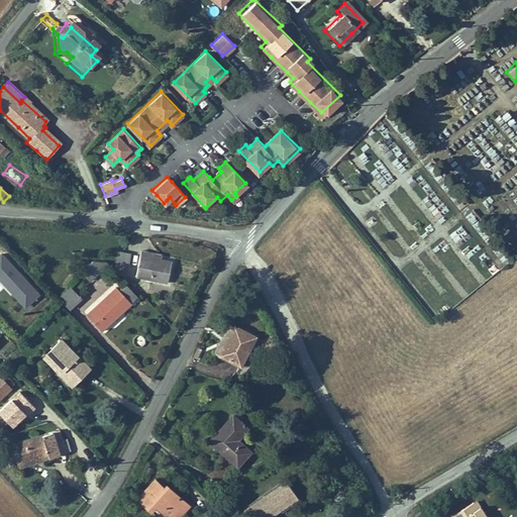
[(474,210),(464,217),(503,261),(511,253),(474,210)]
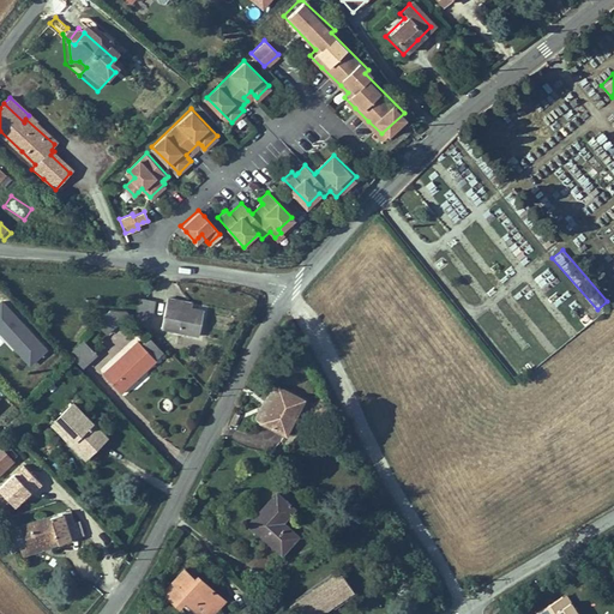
[(547,268),(534,278),(541,288),(555,277),(547,268)]
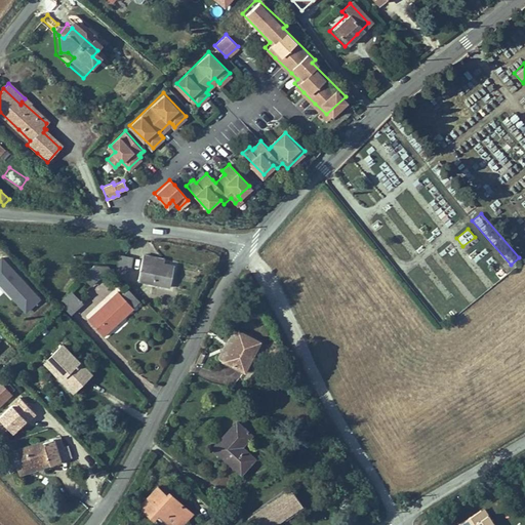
[(119,254),(116,277),(127,287),(128,282),(130,274),(133,255),(119,254)]
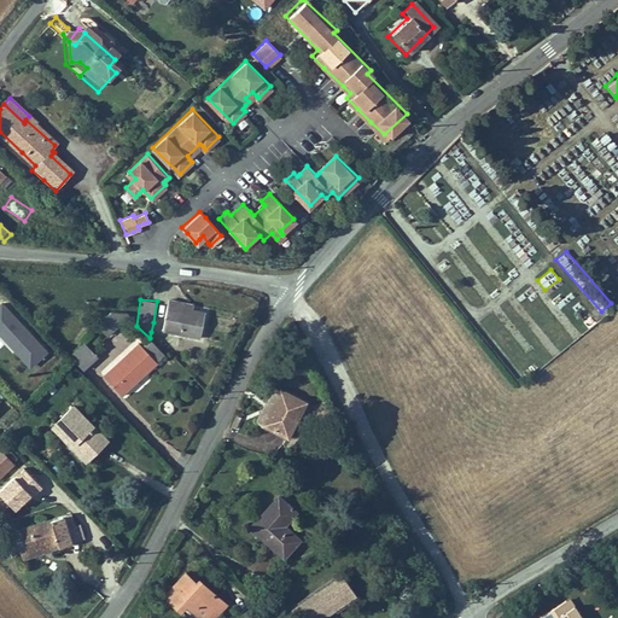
[(204,313),(169,303),(162,328),(198,338),(204,313)]
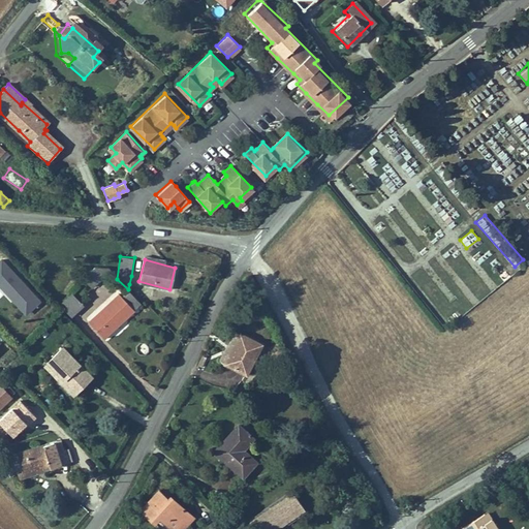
[(38,306),(0,266),(0,265),(0,286),(14,303),(13,304),(27,317),(38,306)]
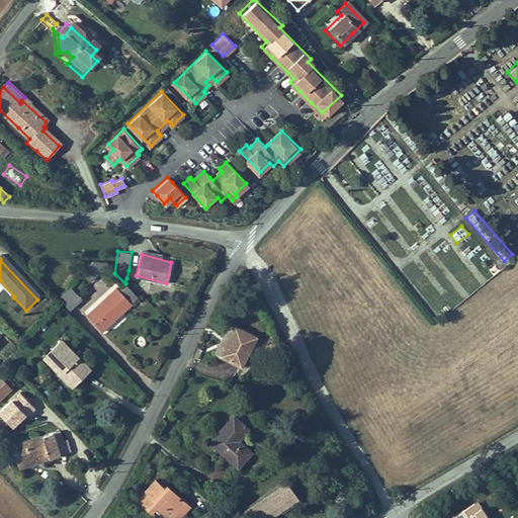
[(108,268),(95,266),(84,276),(92,284),(108,268)]
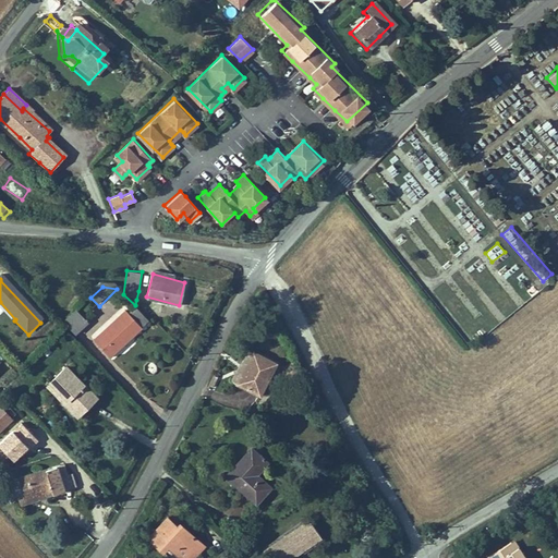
[(77,311),(64,322),(77,336),(89,325),(77,311)]
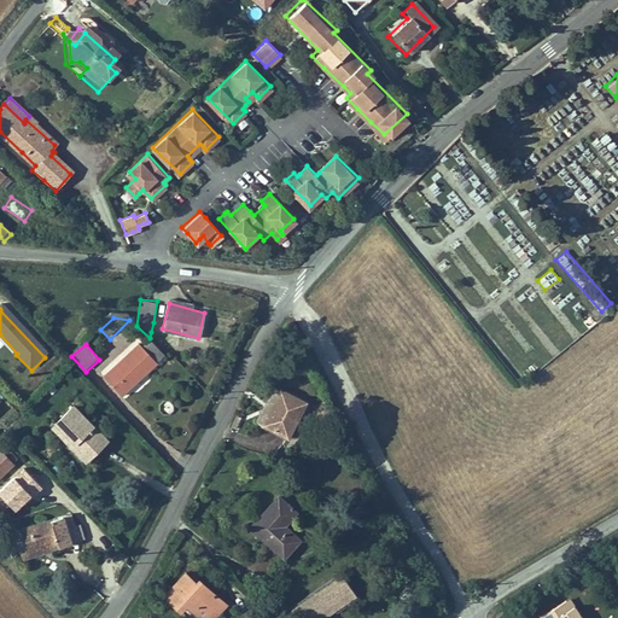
[(158,365),(141,347),(105,377),(123,396),(143,379),(158,365)]
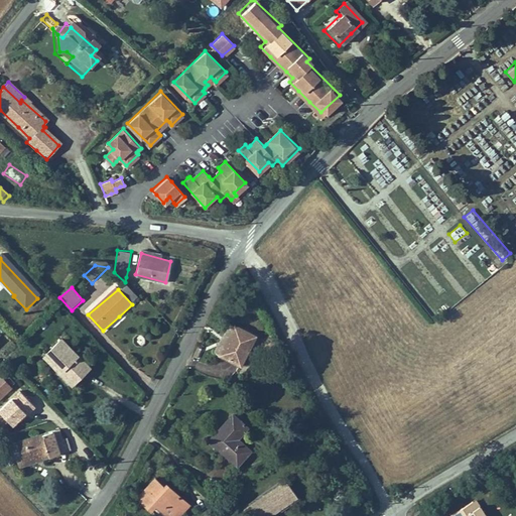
[(253,338),(235,327),(226,340),(218,353),(237,364),(253,338)]
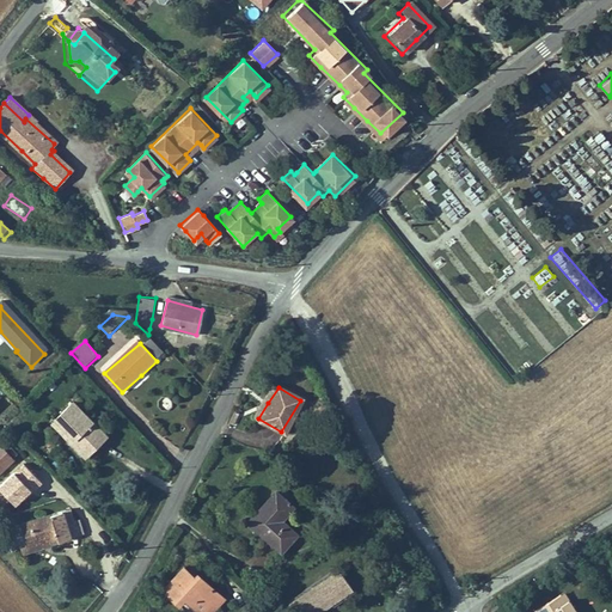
[(74,441),(69,446),(85,463),(99,450),(105,442),(72,408),(57,423),(74,441)]
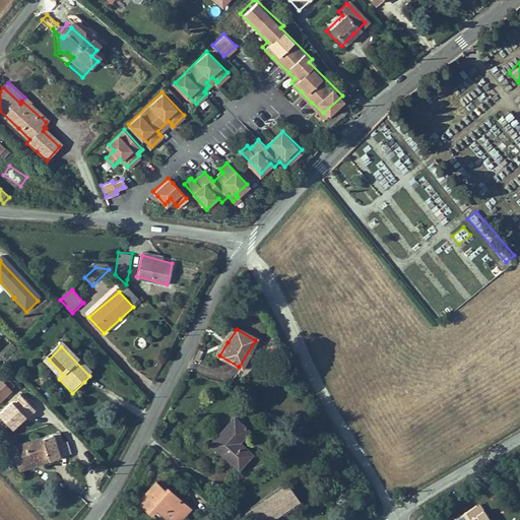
[(49,360),(44,364),(59,379),(63,375),(49,360)]
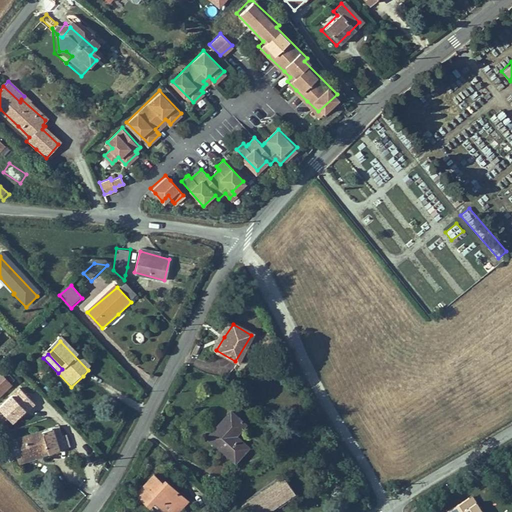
[(0,392),(9,388),(3,376),(0,376),(0,392)]
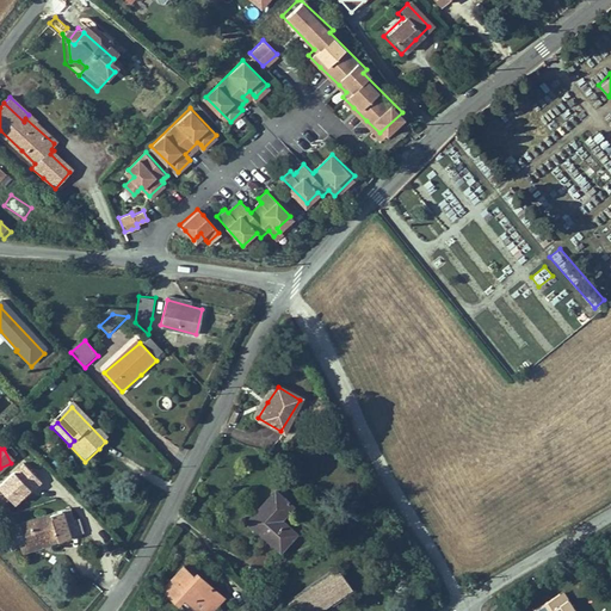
[(0,487),(17,504),(41,479),(19,458),(0,479),(0,487)]
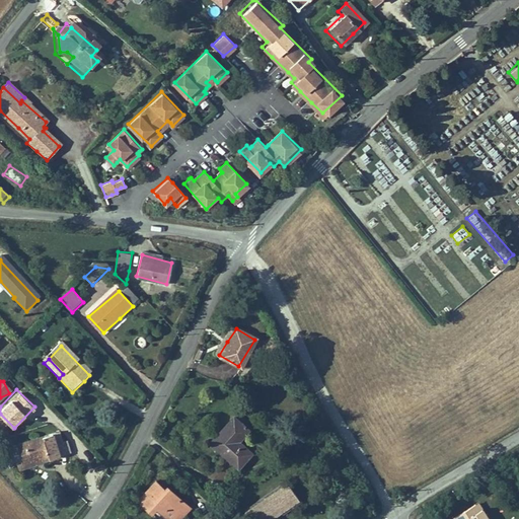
[(251,434),(237,420),(213,443),(239,469),(253,456),(241,444),(251,434)]
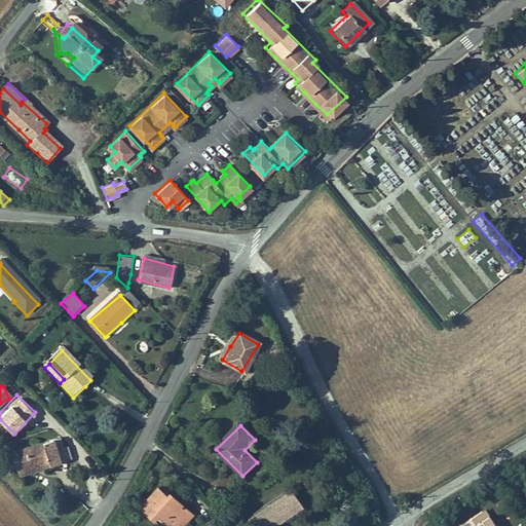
[(15,453),(20,464),(23,473),(44,466),(46,470),(58,466),(50,443),(15,453)]
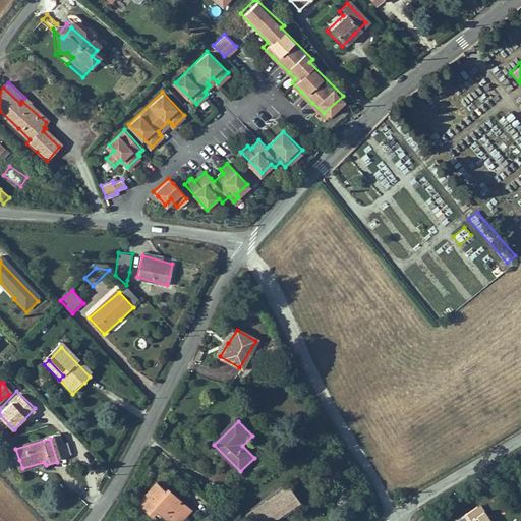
[(19,460),(12,462),(16,474),(46,465),(44,462),(22,468),(19,460)]
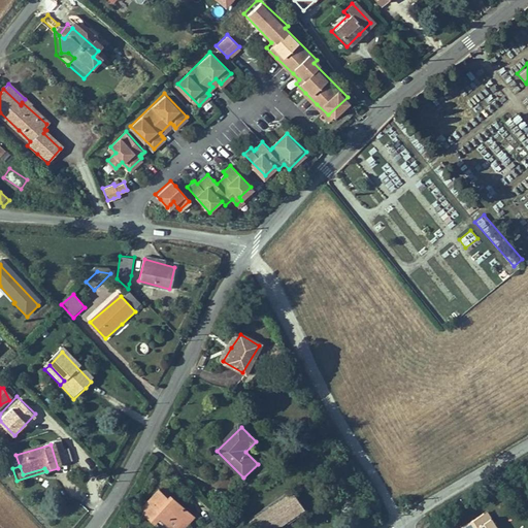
[(141,515),(154,526),(159,521),(166,527),(174,527),(176,527),(185,527),(193,519),(171,499),(166,504),(158,497),(149,506),(141,515)]
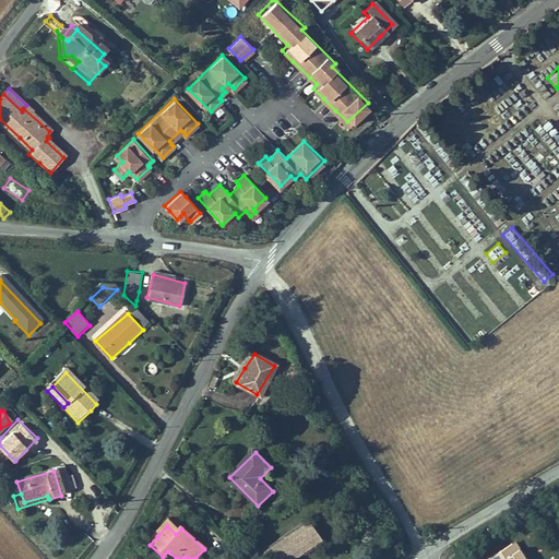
[(265,558),(289,558),(319,539),(310,526),(264,557),(265,558)]
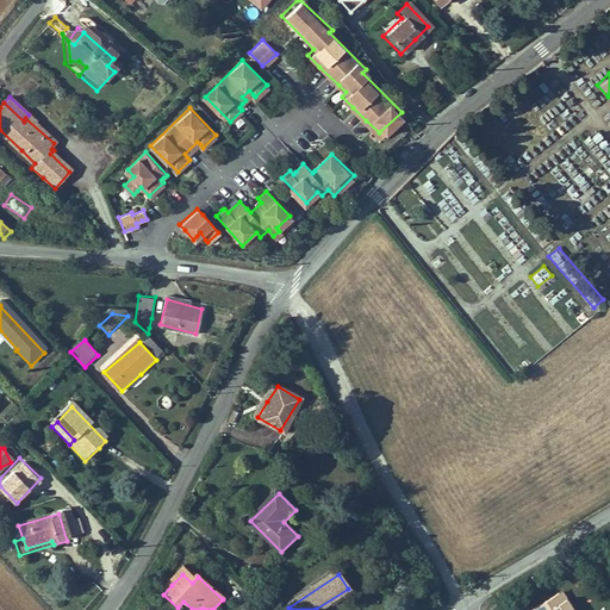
[(537,609),(559,609),(552,599),(537,609)]
